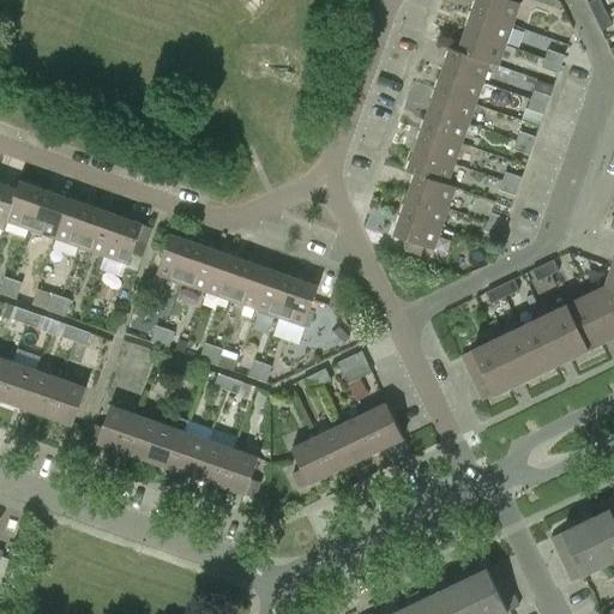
[(521,2),(512,0),(476,0),(473,10),(512,24),(521,2)]
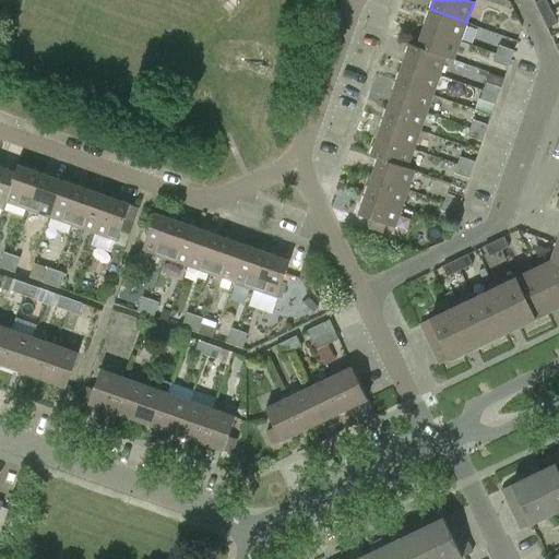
[(547,0),(538,0),(535,2),(542,15),(551,10),(547,0)]
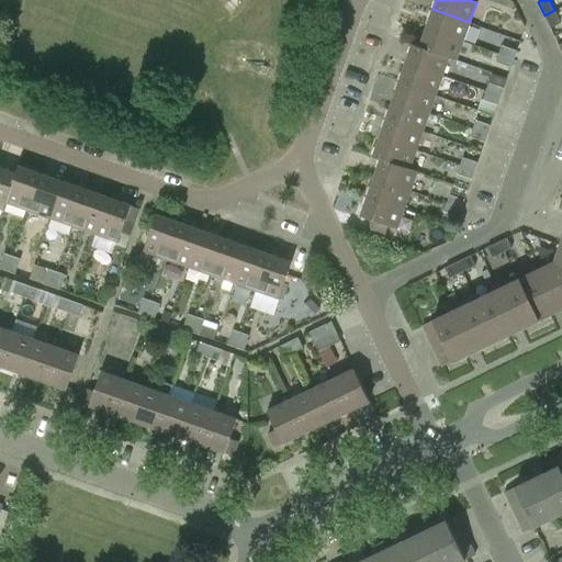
[(469,22),(433,9),(426,27),(462,41),(469,22)]
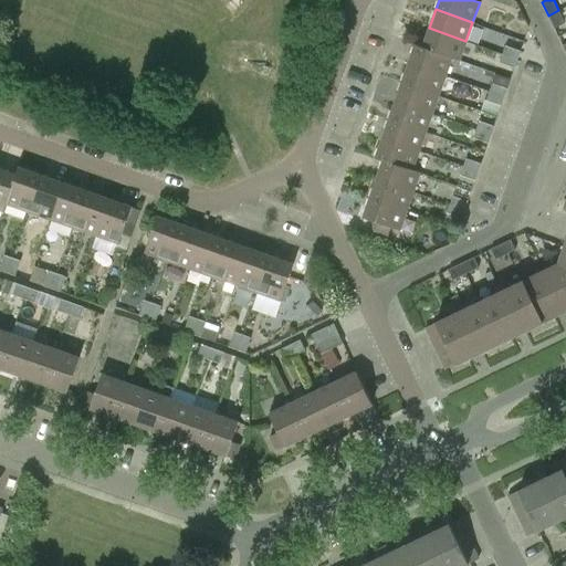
[(554,28),(565,23),(558,10),(548,16),(554,28)]
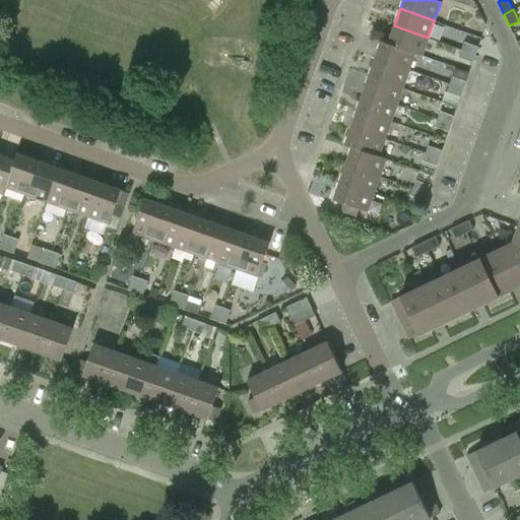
[(415,53),(421,55),(428,38),(394,25),(389,43),(388,43),(415,53)]
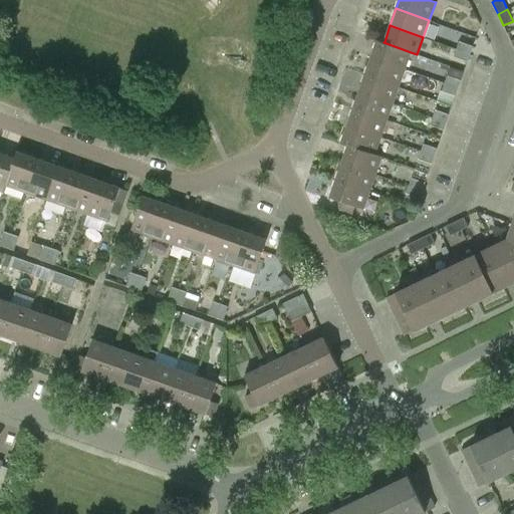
[(384,42),(377,39),(371,57),(405,69),(411,52),(383,42),(384,42)]
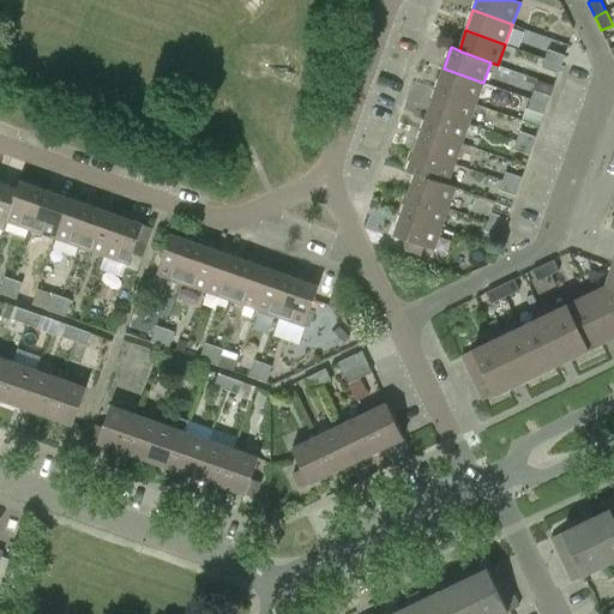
[(565,55),(548,49),(546,59),(561,64),(565,55)]
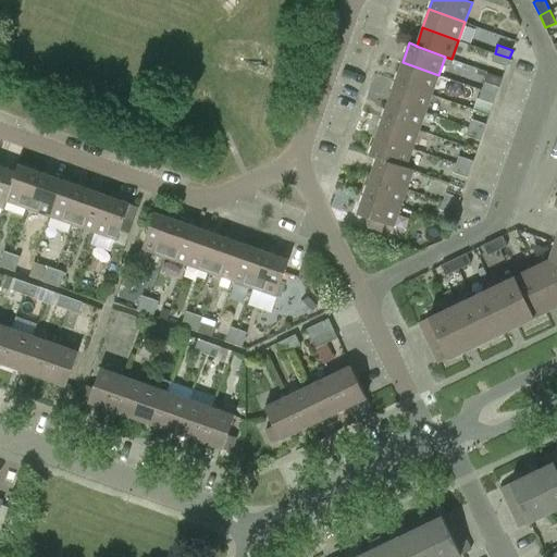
[(492,61),(507,66),(509,58),(495,53),(492,61)]
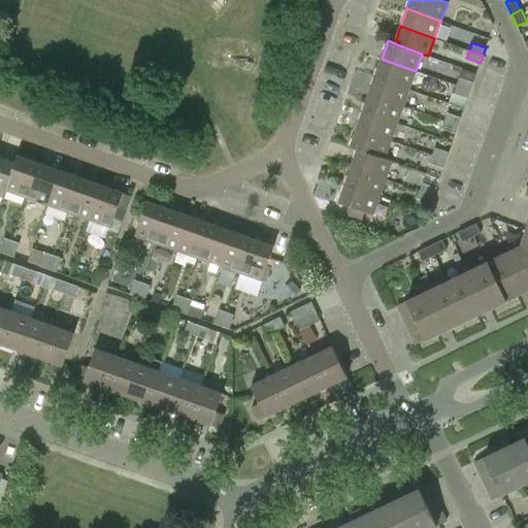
[(416,71),(382,59),(375,76),(409,89),(416,71)]
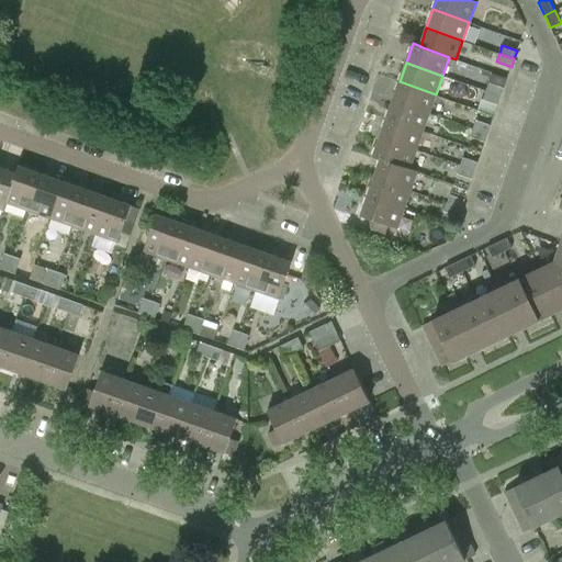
[(436,94),(400,81),(393,100),(429,112),(436,94)]
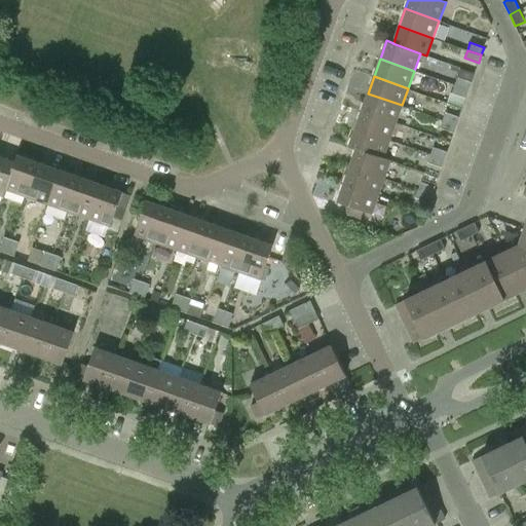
[(472,82),(457,77),(455,85),(468,89),(472,82)]
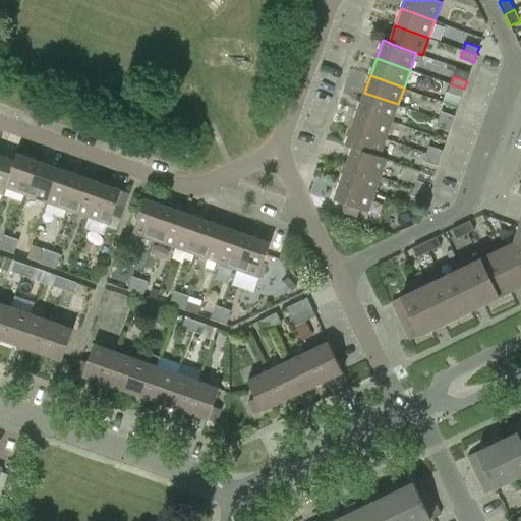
[(448,92),(462,97),(464,89),(451,84),(448,92)]
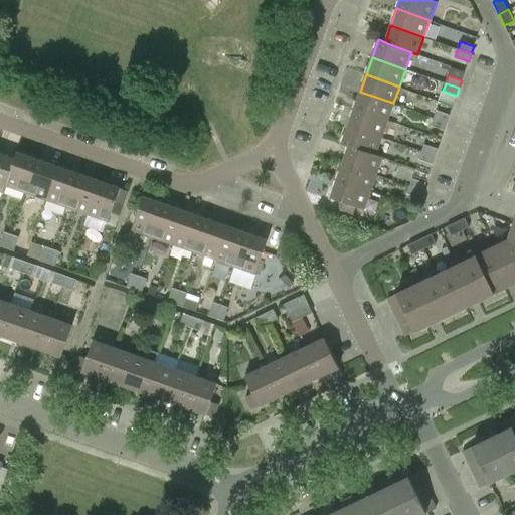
[(393,103),(360,92),(354,109),(387,121),(393,103)]
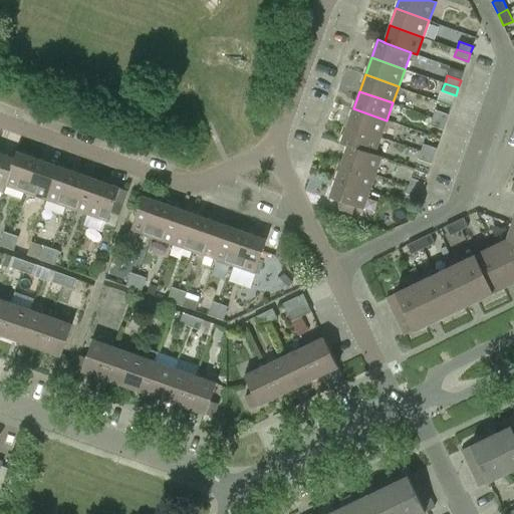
[(387,120),(353,108),(347,125),(380,137),(387,120)]
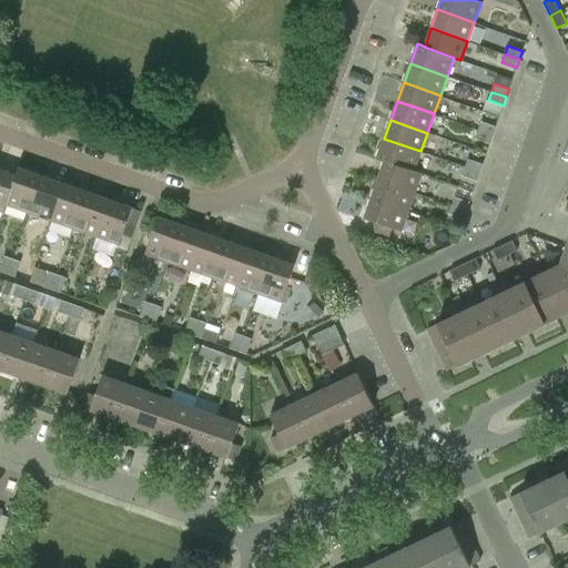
[(496,127),(482,121),(478,130),(493,134),(496,127)]
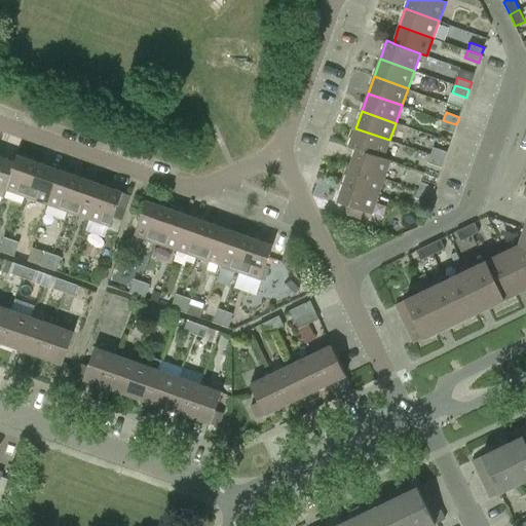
[(440,127),(454,133),(456,124),(443,120),(440,127)]
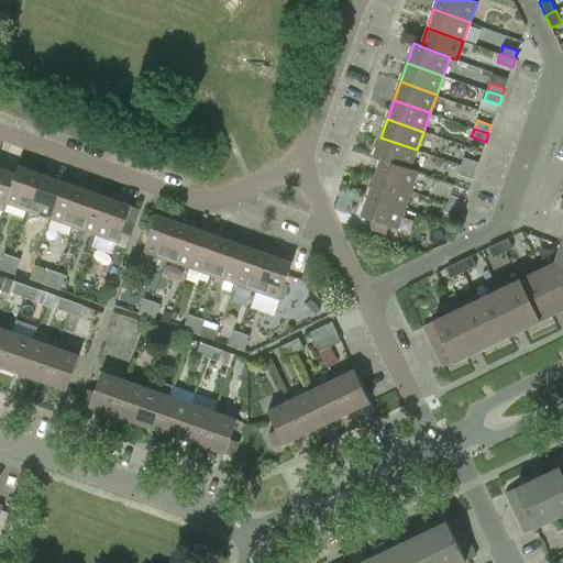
[(374,157),(381,159),(382,158),(410,168),(417,150),(381,138),(374,157)]
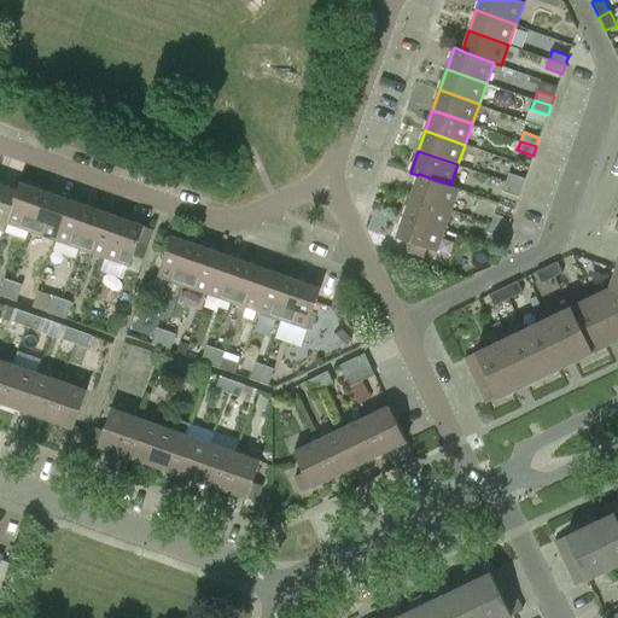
[(525,178),(509,173),(506,181),(523,187),(525,178)]
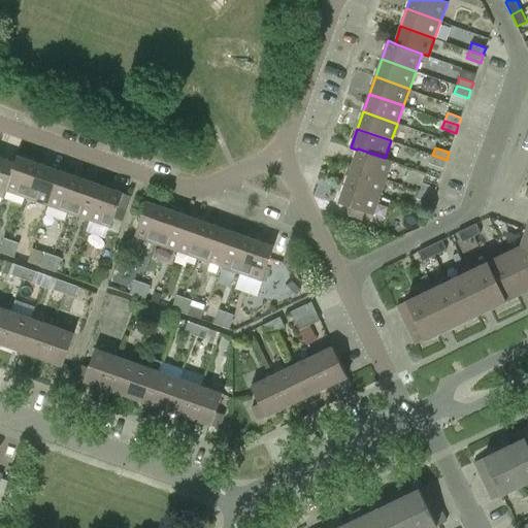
[(392,160),(385,158),(358,149),(357,150),(352,166),(386,178),(392,160)]
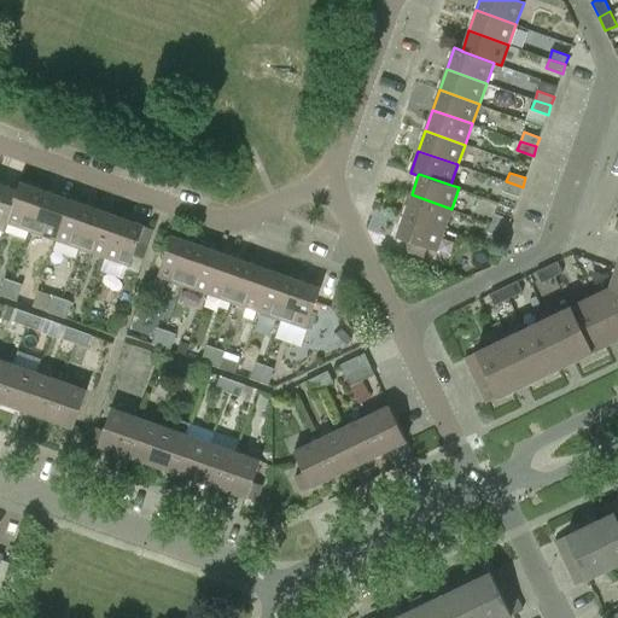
[(19,181),(17,190),(0,184),(0,226),(5,228),(21,182),(19,181)]
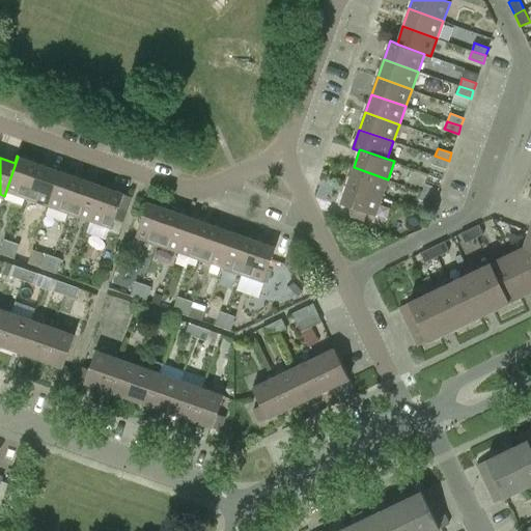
[(431,164),(446,169),(449,161),(435,156),(431,164)]
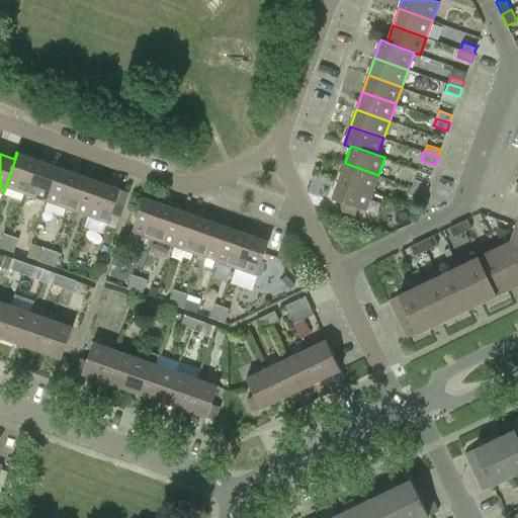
[(4,191),(7,184),(26,191),(37,160),(17,153),(4,191)]
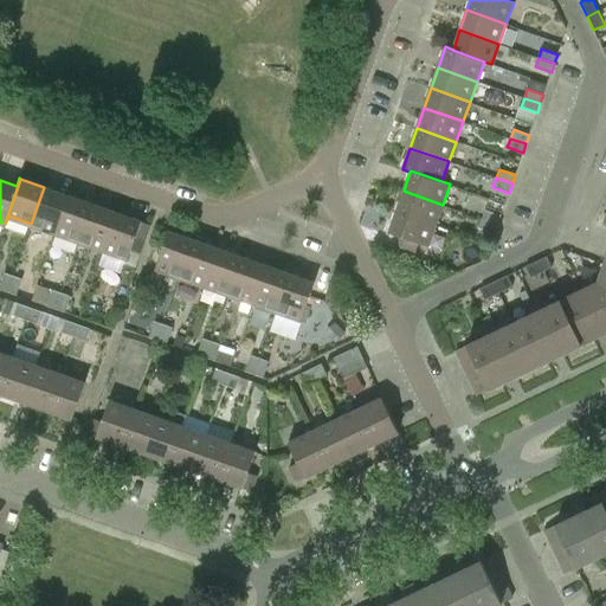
[(56,232),(69,195),(44,187),(31,224),(56,232)]
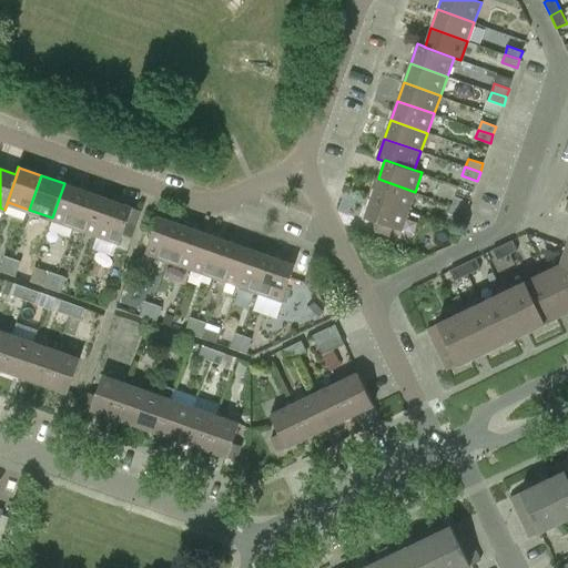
[(415,192),(378,179),(372,198),(408,211),(415,192)]
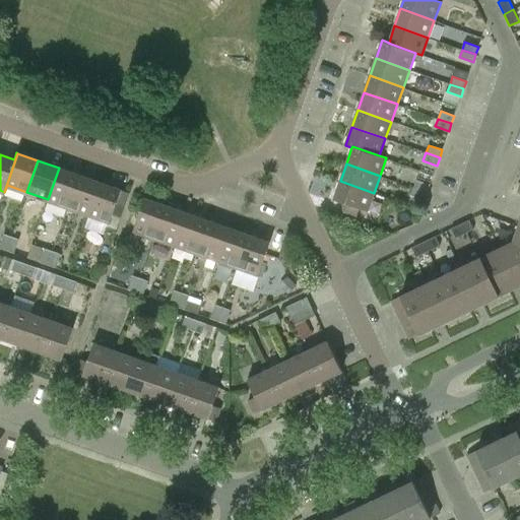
[(68,206),(79,175),(59,168),(48,199),(68,206)]
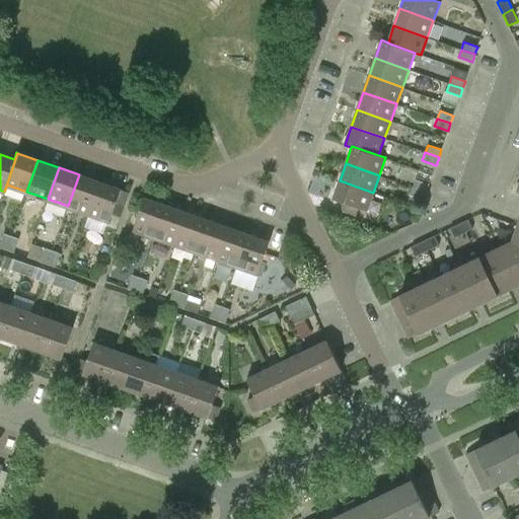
[(89,213),(99,181),(79,174),(68,206),(89,213)]
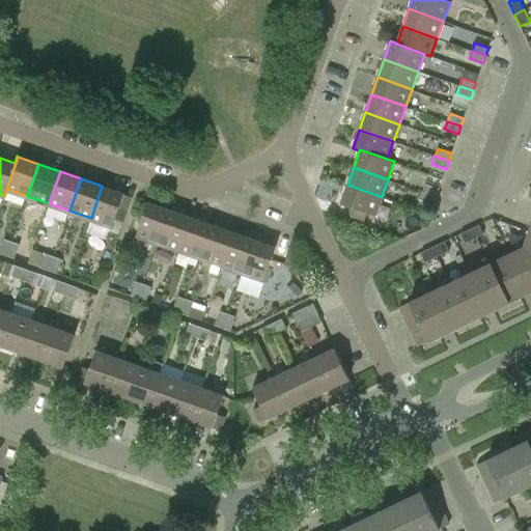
[(439,189),(425,184),(422,191),(437,196),(439,189)]
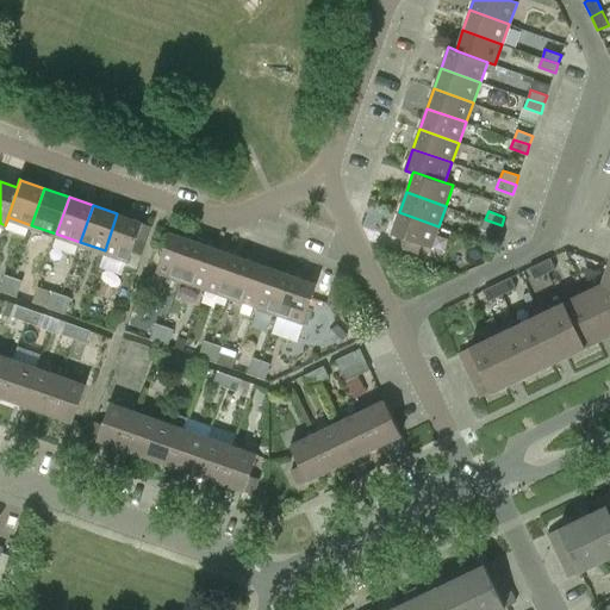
[(403,248),(418,253),(422,244),(431,247),(439,226),(399,212),(392,234),(406,238),(403,248)]
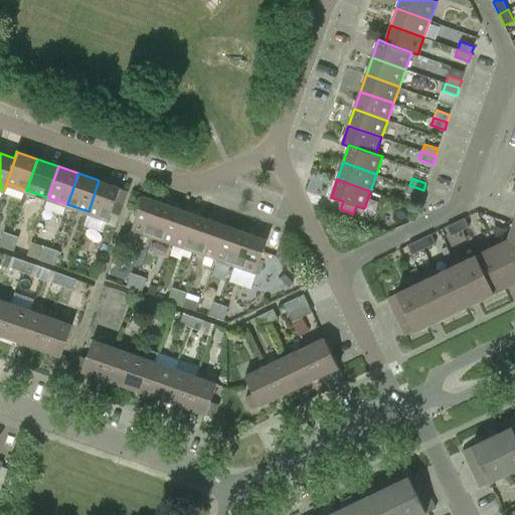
[(110,219),(116,201),(123,204),(128,191),(99,180),(89,211),(110,219)]
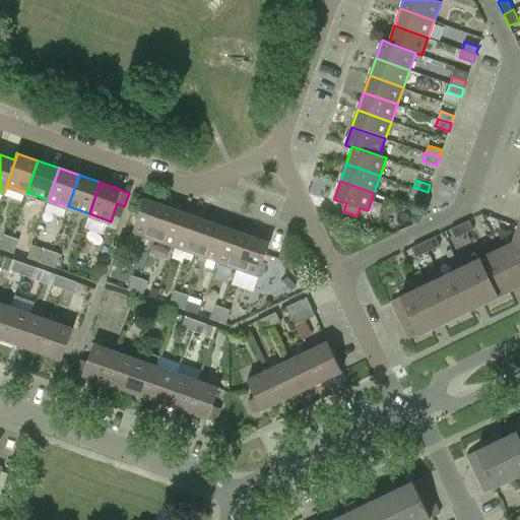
[(410,195),(425,200),(428,192),(413,187),(410,195)]
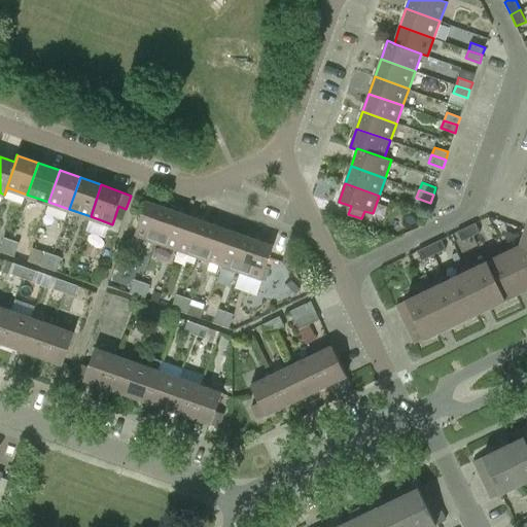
[(135,235),(156,242),(168,208),(146,201),(139,221),(132,218),(128,231),(129,231),(129,233),(135,235)]
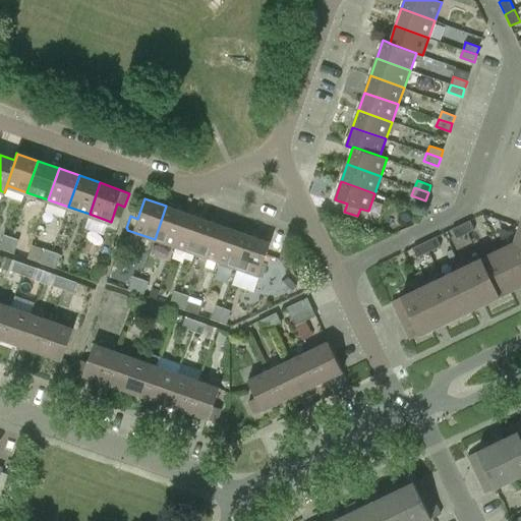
[(175,247),(187,213),(166,206),(155,239),(175,247)]
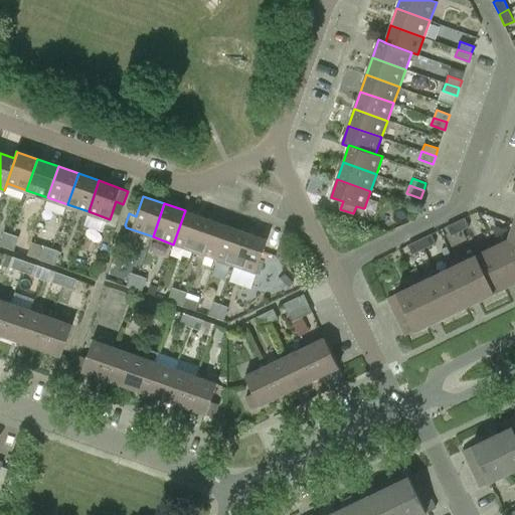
[(193,251),(205,218),(185,210),(173,244),(193,251)]
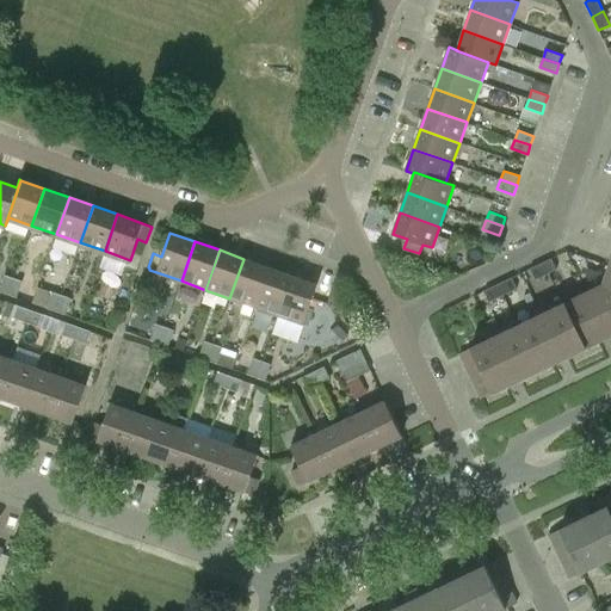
[(536,279),(556,269),(551,258),(530,269),(536,279)]
